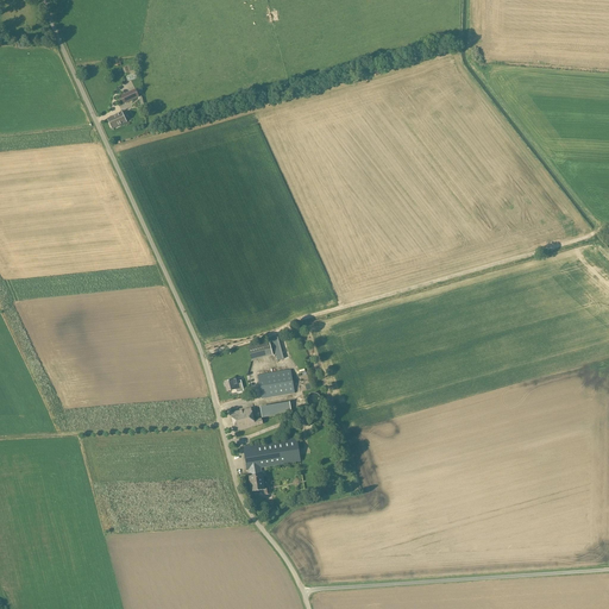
[(139,98),(136,89),(120,96),(124,105),(139,98)]
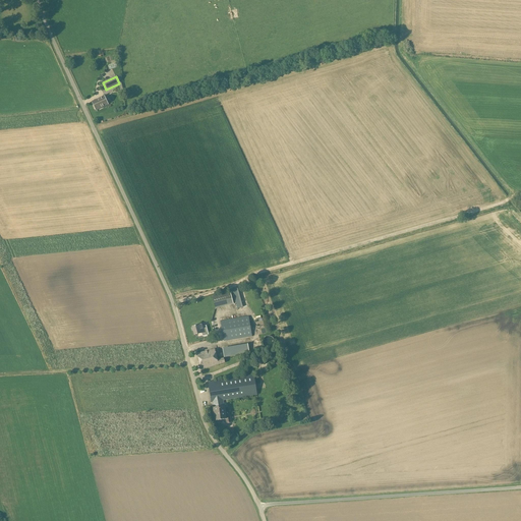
[(92,102),(96,111),(109,105),(104,96),(92,102)]
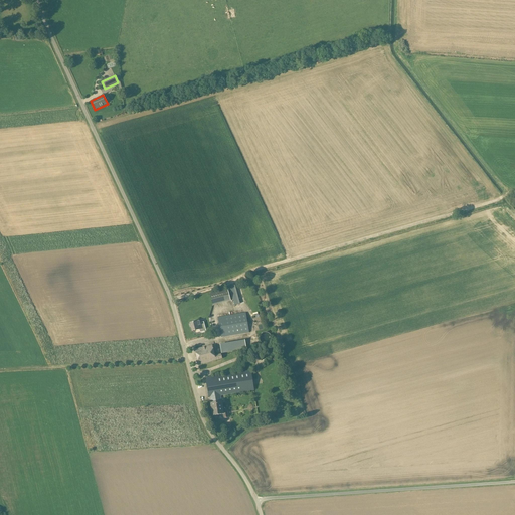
[(234,284),(228,286),(234,306),(239,304),(234,284)]
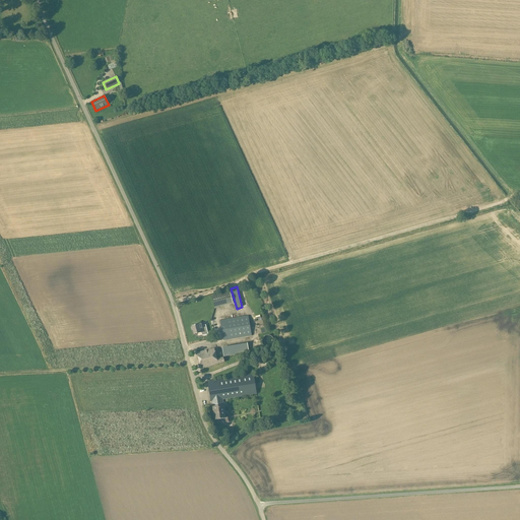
[(214,308),(233,304),(230,291),(211,296),(214,308)]
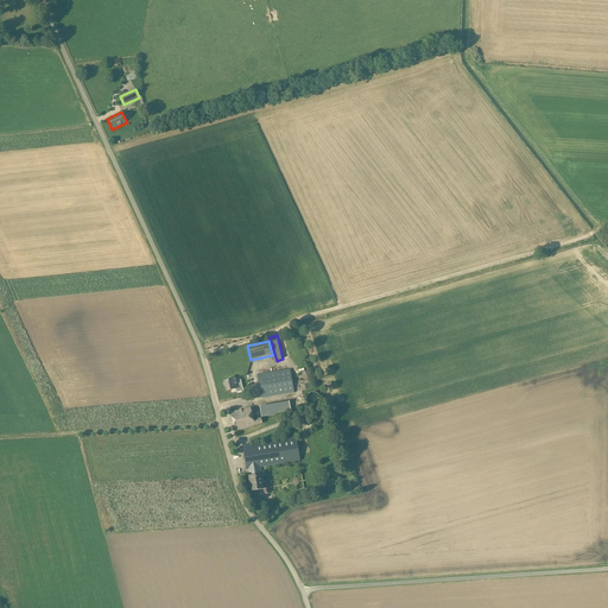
[(290,369),(257,375),(261,399),(295,393),(290,369)]
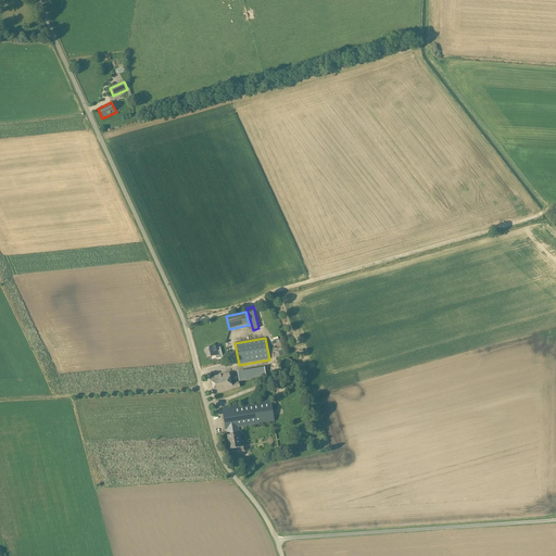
[(205,349),(207,357),(216,356),(217,358),(223,357),(220,348),(217,349),(216,346),(205,349)]
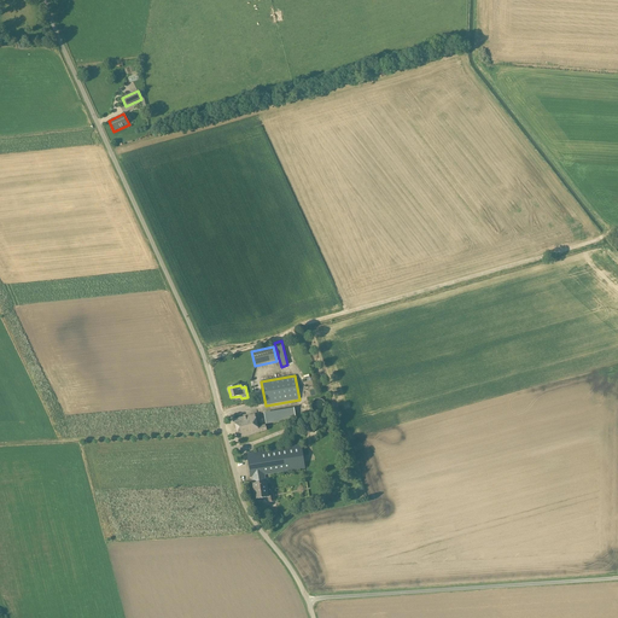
[(293,419),(291,409),(263,414),(266,424),(293,419)]
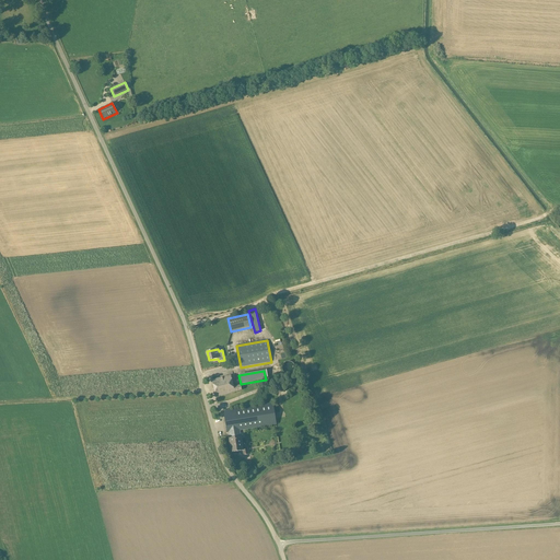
[(241,385),(233,386),(231,375),(212,380),(216,397),(242,391),(241,385)]
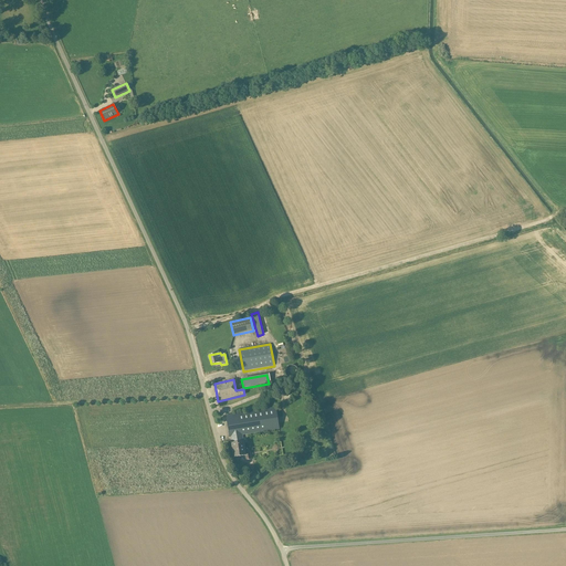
[(232,443),(234,458),(245,456),(247,460),(251,460),(250,449),(244,449),(243,441),(242,436),(279,430),(276,407),(227,416),(229,438),(231,437),(232,443)]
